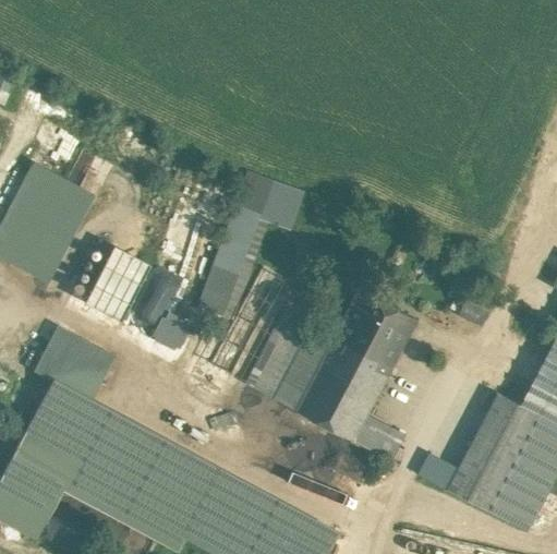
[(0,257),(52,284),(96,193),(31,161),(0,226),(0,257)]
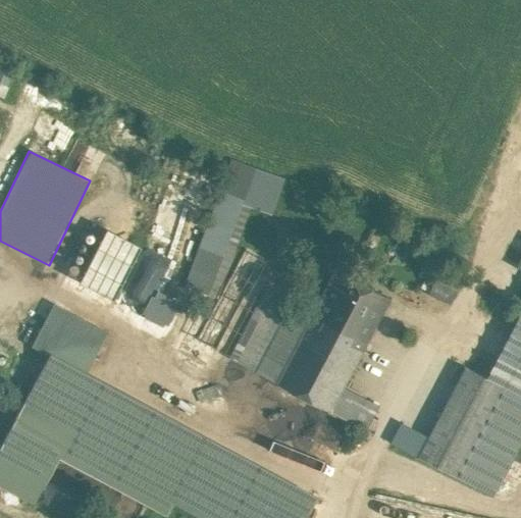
[(220,195),(187,288),(208,295),(242,202),(220,195)]
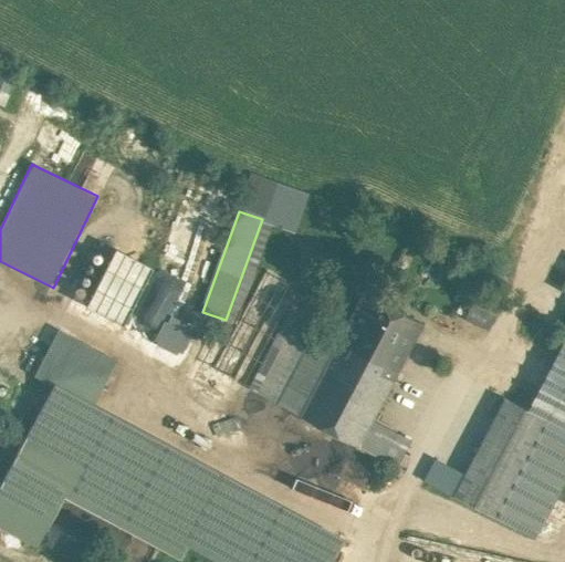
[(115,250),(90,308),(129,326),(133,320),(160,332),(185,279),(163,269),(161,271),(115,250)]
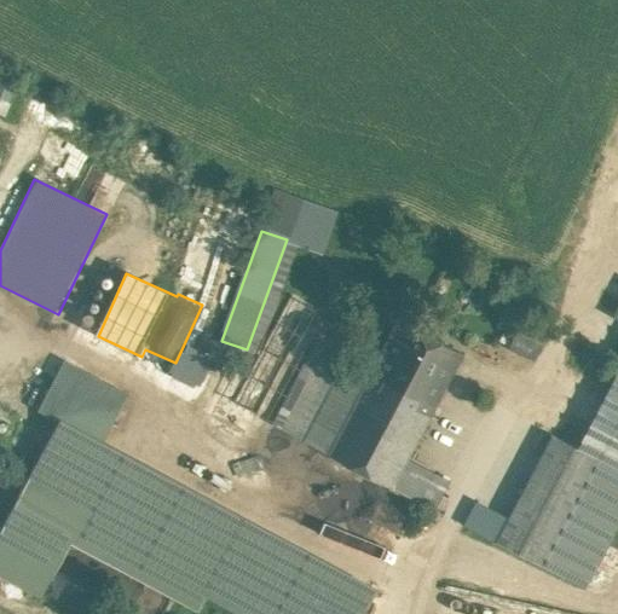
[(350,287),(330,277),(321,296),(340,306),(350,287)]
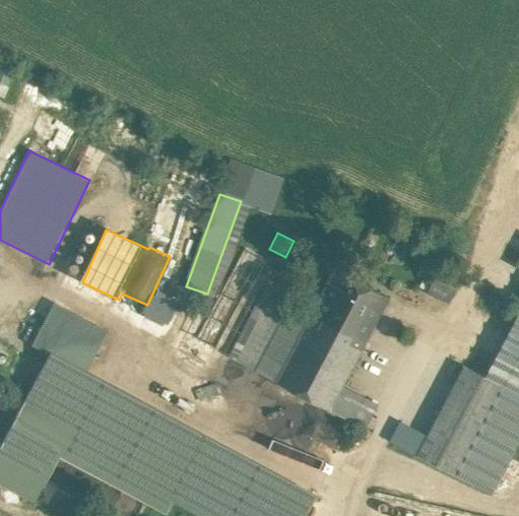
[(463,261),(464,258),(463,256),(461,253),(459,252),(456,251),(454,252),(451,254),(450,256),(449,259),(450,261),(451,264),(454,265),(456,266),(459,265),(462,263),(463,261)]
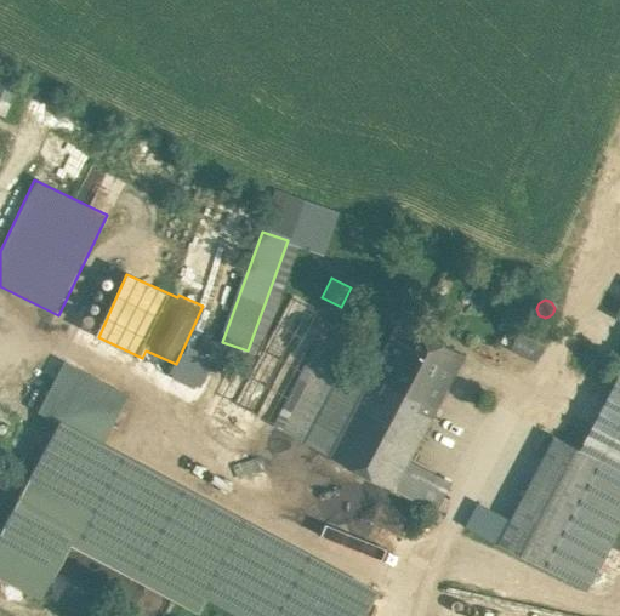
[(550,334),(524,323),(518,336),(542,348),(550,334)]
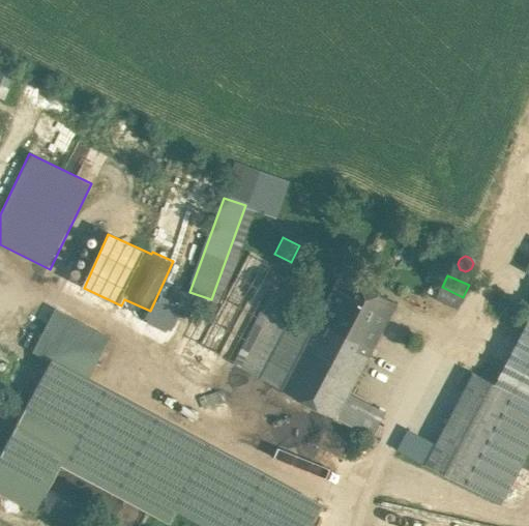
[(395,307),(341,276),(317,320),(317,322),(372,351),(395,307)]
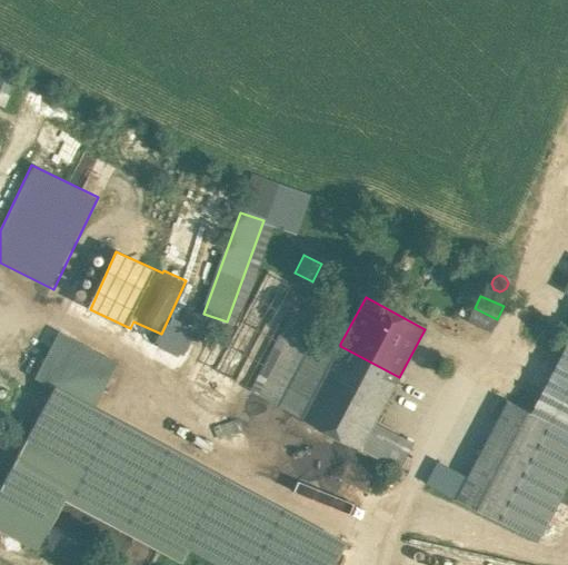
[(497,319),(475,308),(468,321),(490,333),(497,319)]
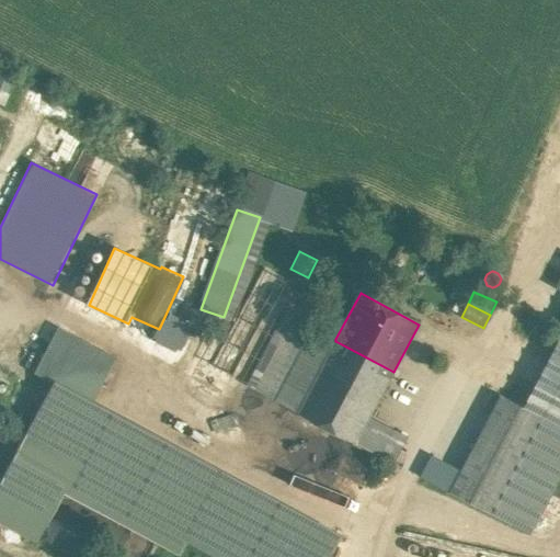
[(179,353),(192,325),(164,313),(152,342),(179,353)]
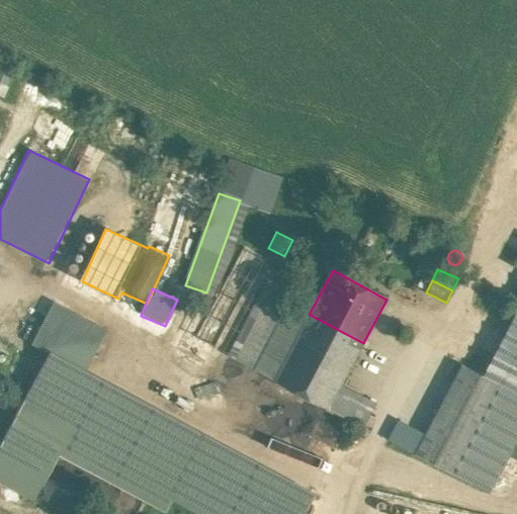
[(271,292),(234,361),(254,372),(290,303),(271,292)]
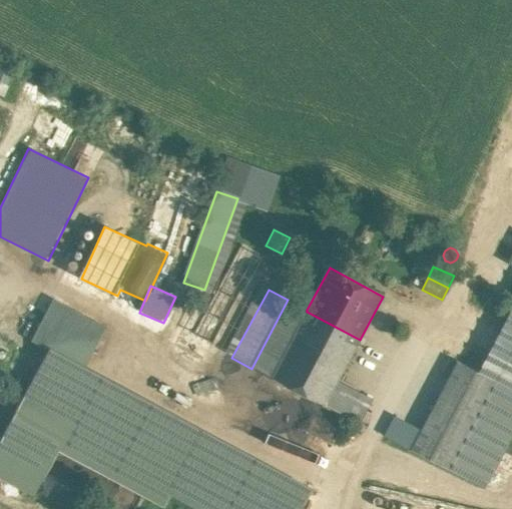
[(360,340),(307,312),(307,310),(288,300),(251,369),(324,407),(333,391),(337,384),(360,340)]
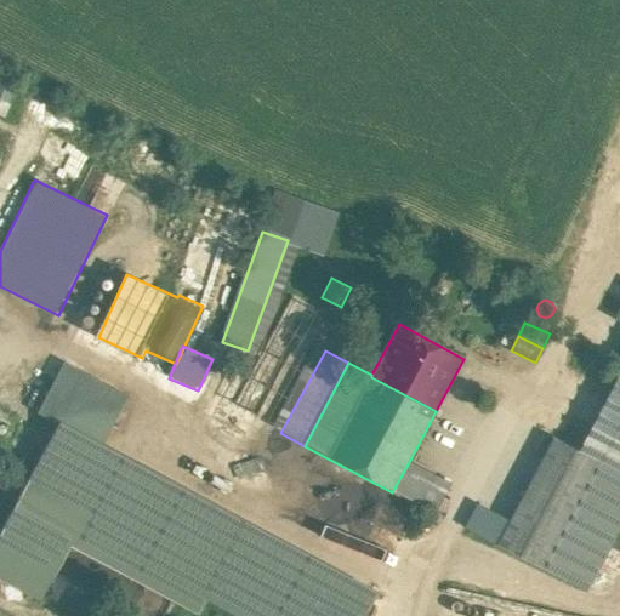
[(619,371),(578,452),(596,462),(619,474),(619,371)]
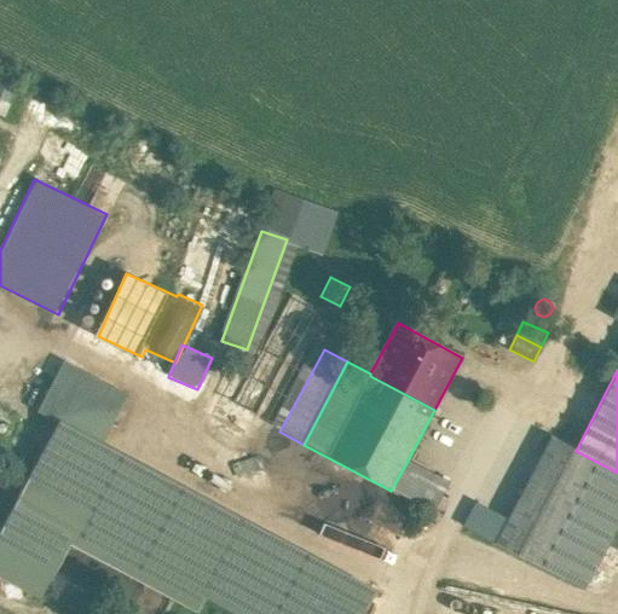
[(552,439),(495,545),(538,568),(594,461),(576,451),(552,439)]
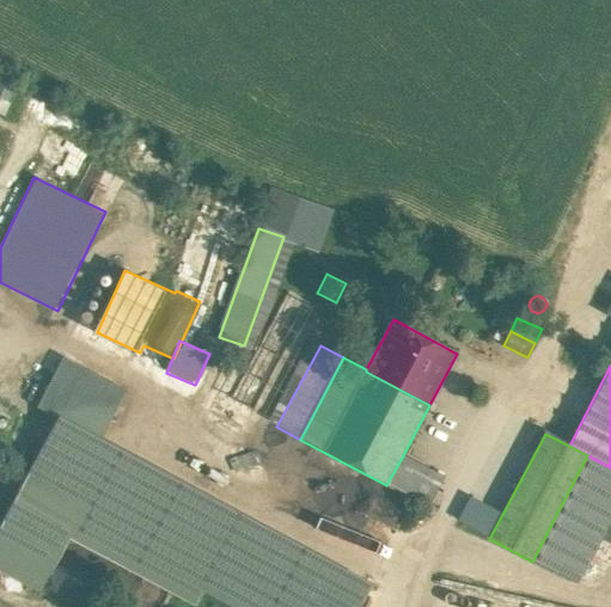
[(610,467),(587,455),(532,562),(576,584),(610,519),(610,467)]
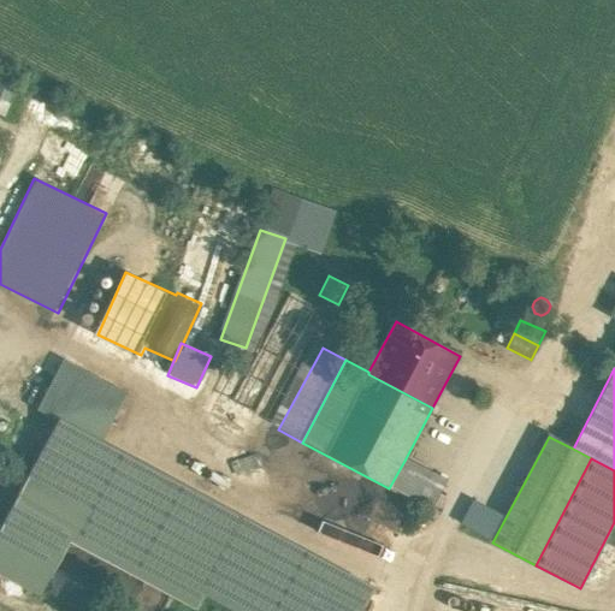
[(445,484),(404,461),(400,469),(426,484),(417,503),(431,511),(445,484)]
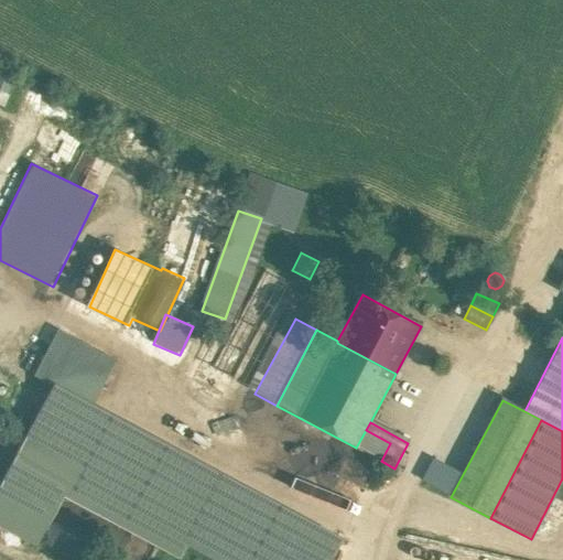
[(390,443),(366,430),(356,448),(381,461),(390,443)]
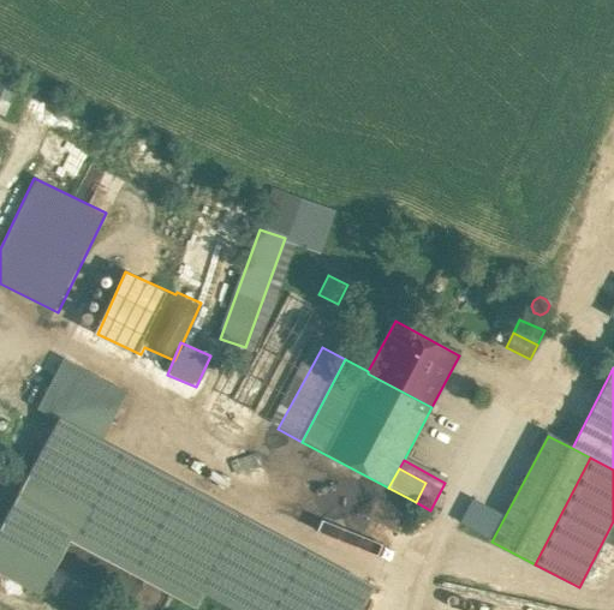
[(359,609),(369,593),(240,525),(206,590),(207,588),(246,609),(359,609)]
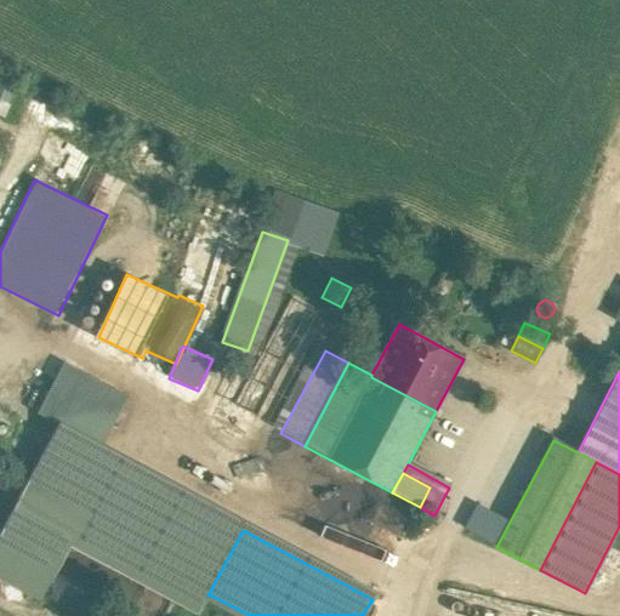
[(460,599),(458,615),(551,615),(460,599)]
